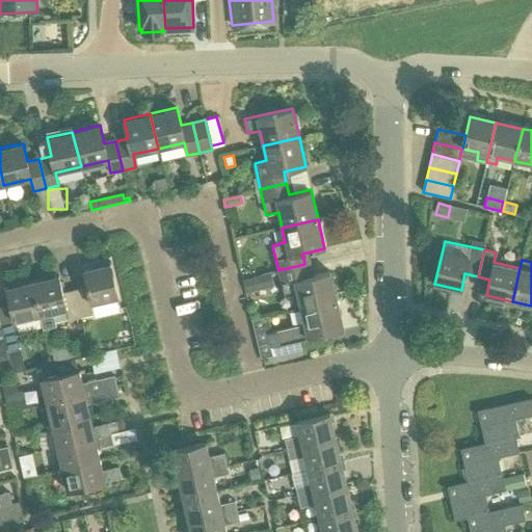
[(74,289),(80,317),(92,314),(90,302),(117,297),(110,264),(83,270),(87,286),(74,289)]
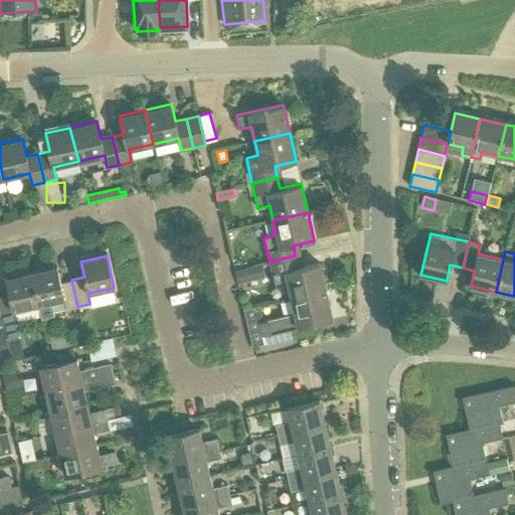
[(298,267),(295,255),(270,262),(276,287),(288,284),(291,299),(326,291),(319,262),(298,267)]
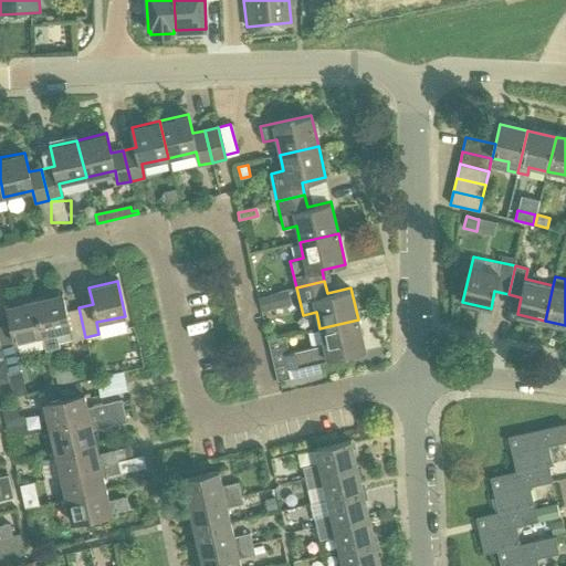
[(34,300),(42,335),(45,349),(60,346),(56,332),(70,328),(73,339),(85,337),(79,307),(65,311),(62,294),(34,300)]
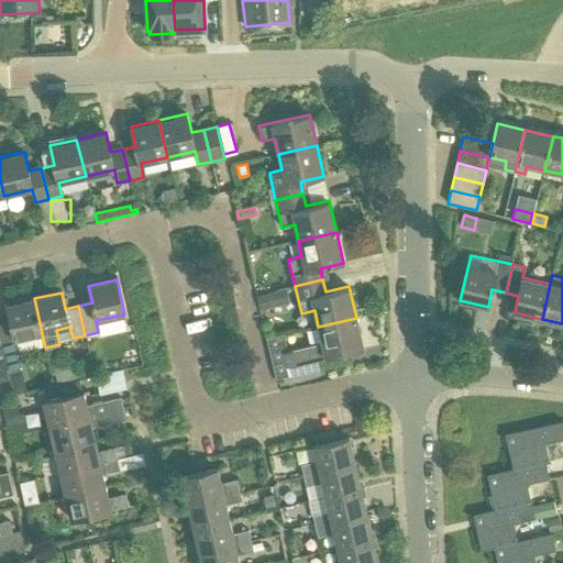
[(276,306),(274,293),(256,297),(260,310),(276,306)]
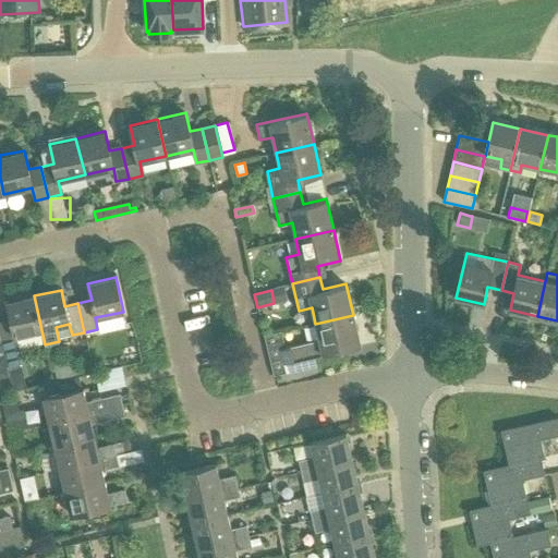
[(41,330),(34,295),(7,302),(10,318),(0,320),(0,332),(5,355),(8,367),(21,364),(14,336),(41,330)]
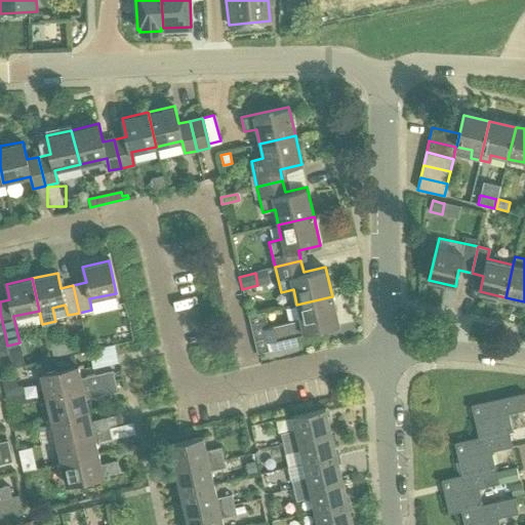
[(332,296),(296,305),(300,319),(264,328),(267,341),(338,325),(332,296)]
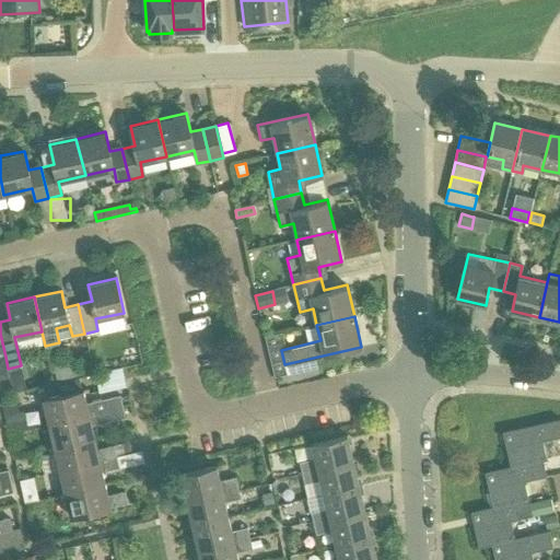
[(71,378),(58,382),(60,394),(74,391),(82,388),(80,376),(71,378)]
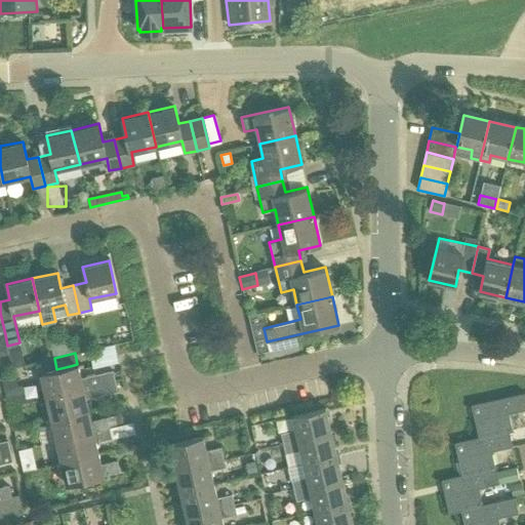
[(79,371),(77,364),(70,366),(56,369),(40,372),(46,397),(115,380),(113,370),(80,377),(79,371)]
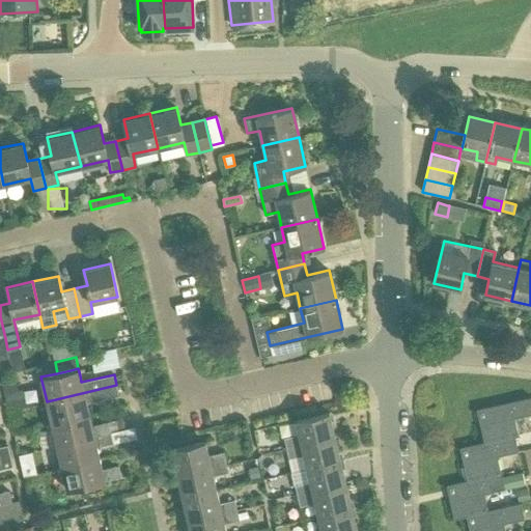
[(21,408),(15,381),(15,380),(1,382),(8,411),(21,408)]
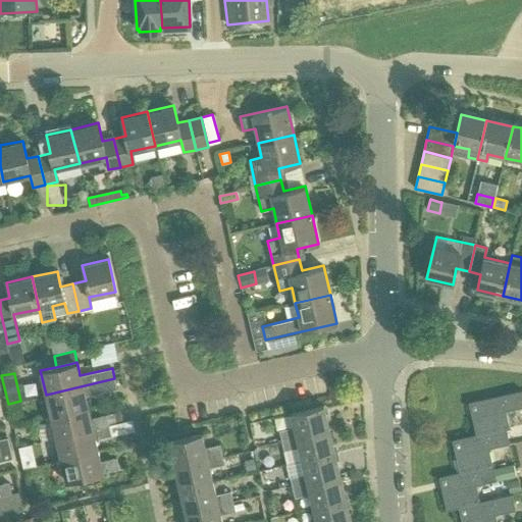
[(114,378),(46,395),(40,396),(42,401),(47,400),(51,416),(88,407),(85,396),(116,388),(114,378)]
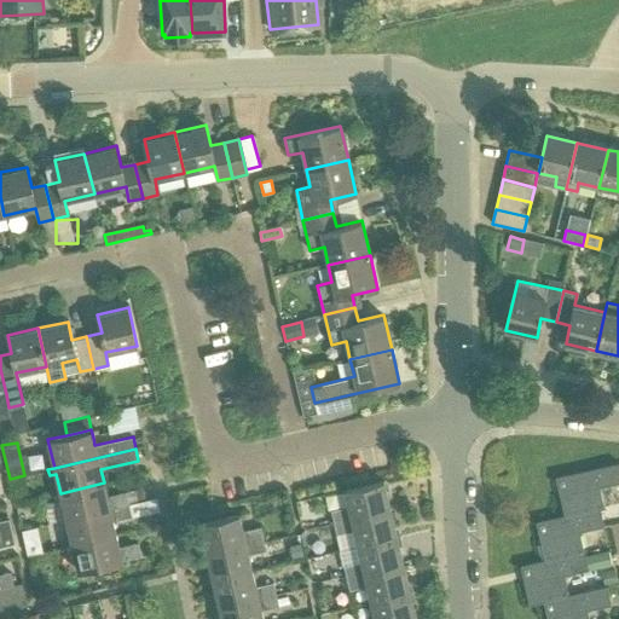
[(556,478),(565,516),(599,509),(603,509),(599,487),(618,482),(618,467),(618,464),(556,478)]
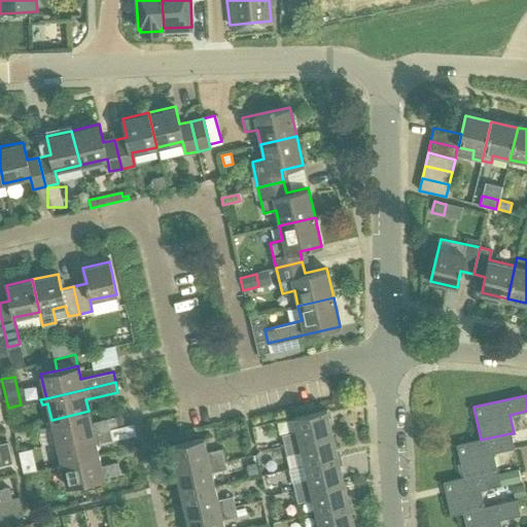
[(281,434),(285,449),(332,436),(326,409),(293,417),(296,431),(281,434)]
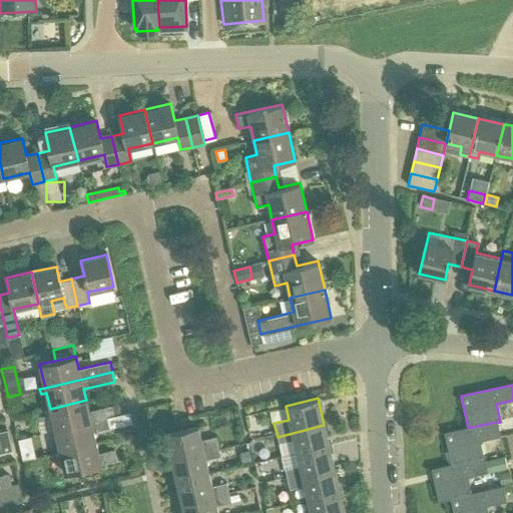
[(86,400),(50,409),(44,410),(45,415),(51,414),(54,430),(106,418),(104,408),(88,411),(86,400)]
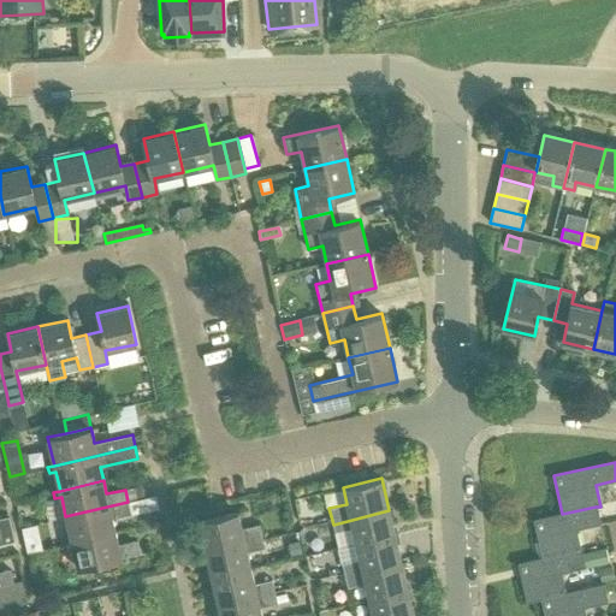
[(128,502),(135,499),(132,487),(125,490),(128,502)]
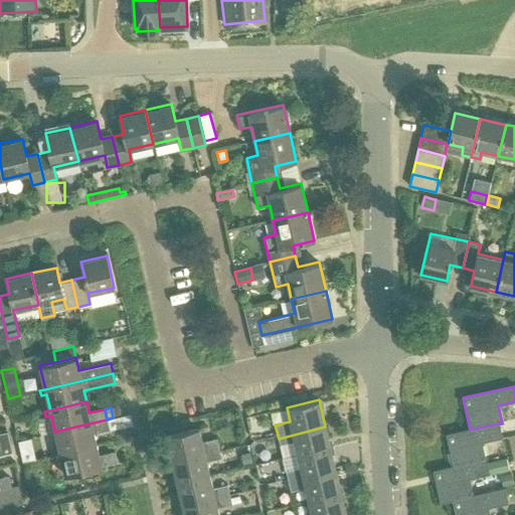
[(116,428),(113,417),(107,419),(110,430),(116,428)]
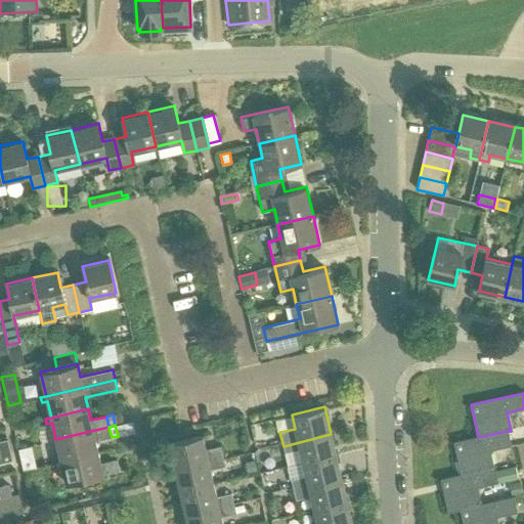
[(60,461),(97,451),(95,441),(112,437),(108,427),(55,439),(50,441),(51,445),(57,444),(60,461)]
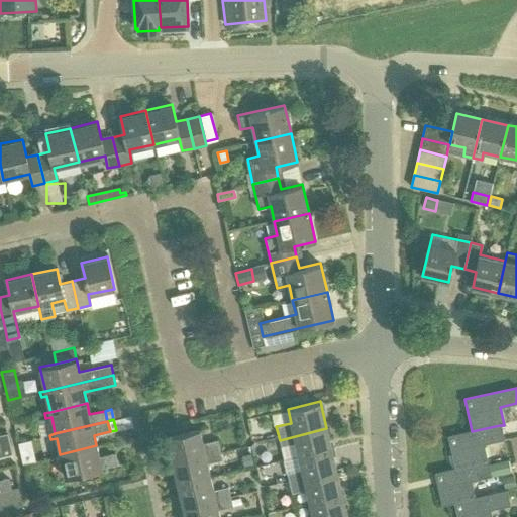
[(500,425),(472,431),(448,436),(455,469),(488,461),(484,444),(503,439),(500,425)]
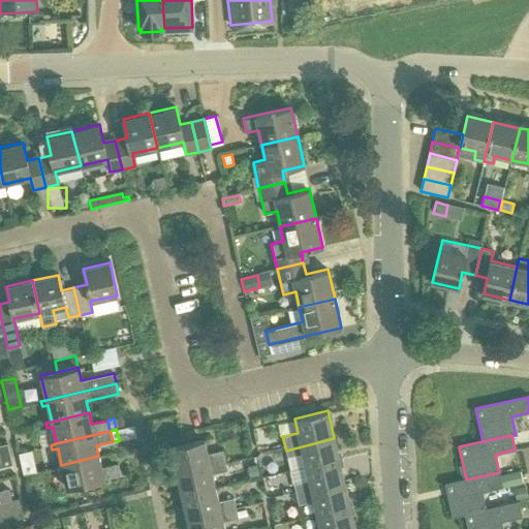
[(303,453),(306,468),(339,461),(334,438),(286,450),(287,457),(303,453)]
